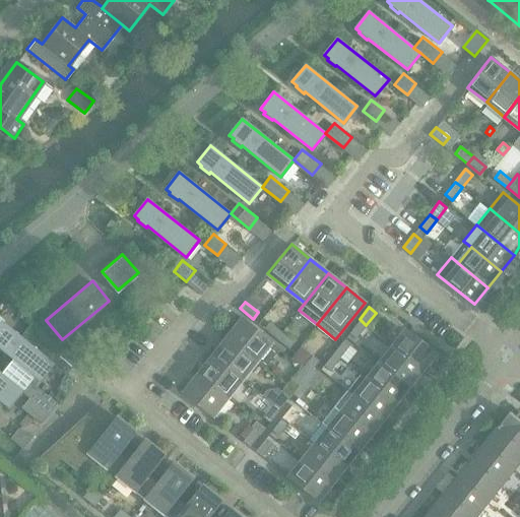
[(226,337),(257,361),(263,366),(278,347),(242,318),(226,337)]
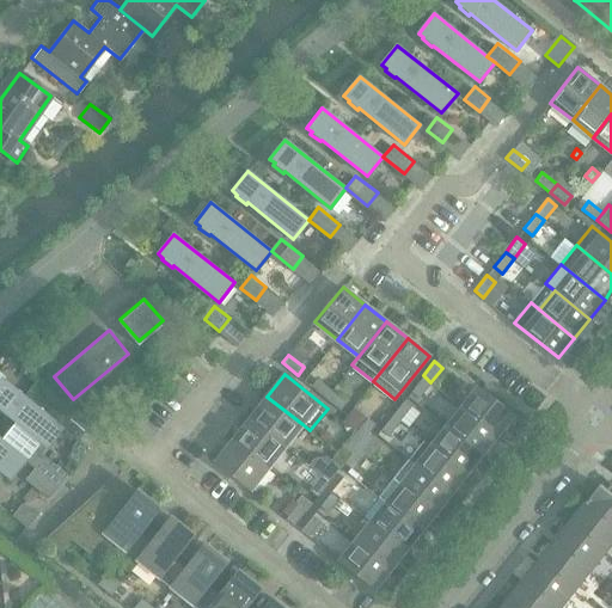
[(430,382),(423,375),(412,388),(421,395),(430,382)]
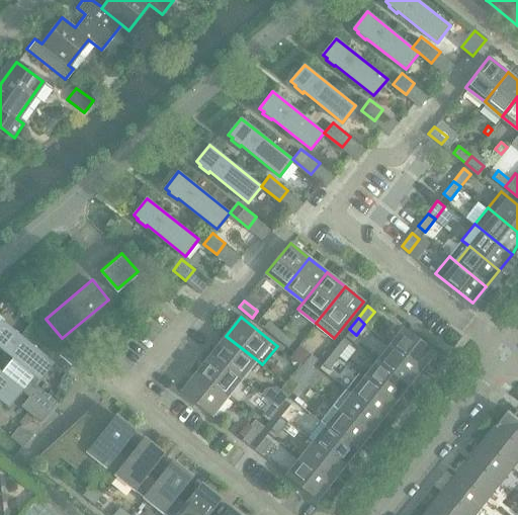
[(264,327),(276,336),(281,329),(269,320),(264,327)]
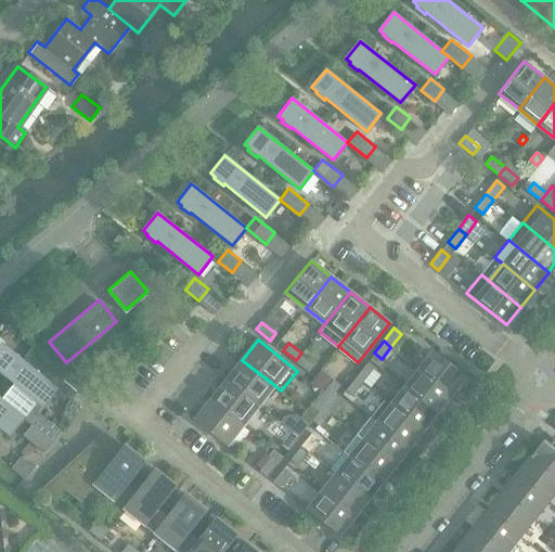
[(33,407),(35,408),(39,402),(43,406),(57,388),(2,344),(0,346),(0,371),(13,382),(0,398),(24,416),(23,416),(24,418),(33,407)]
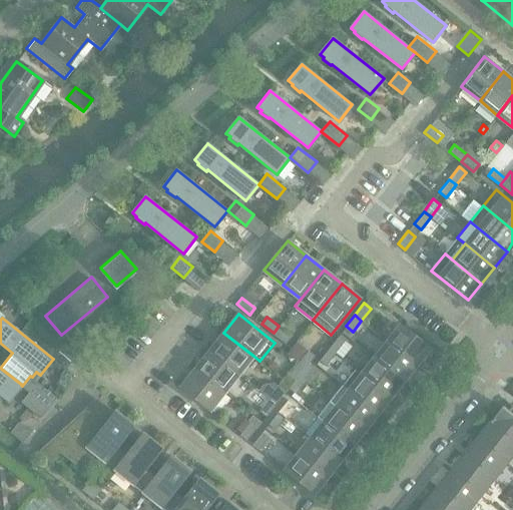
[(400,325),(387,341),(417,365),(430,348),(400,325)]
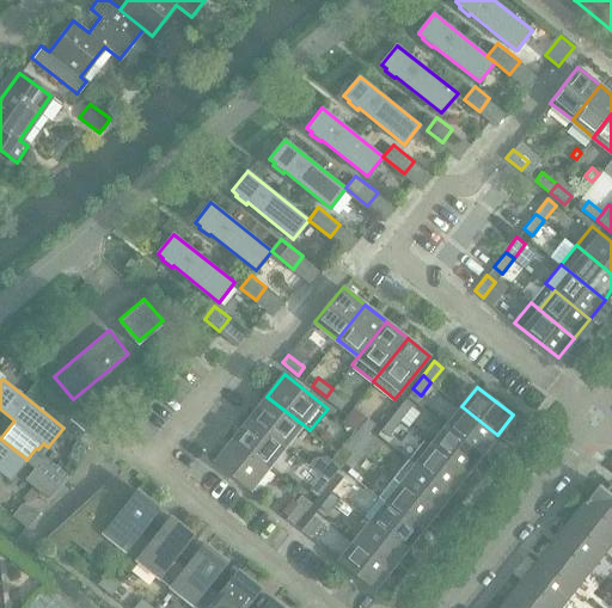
[(349,401),(332,388),(326,397),(342,410),(349,401)]
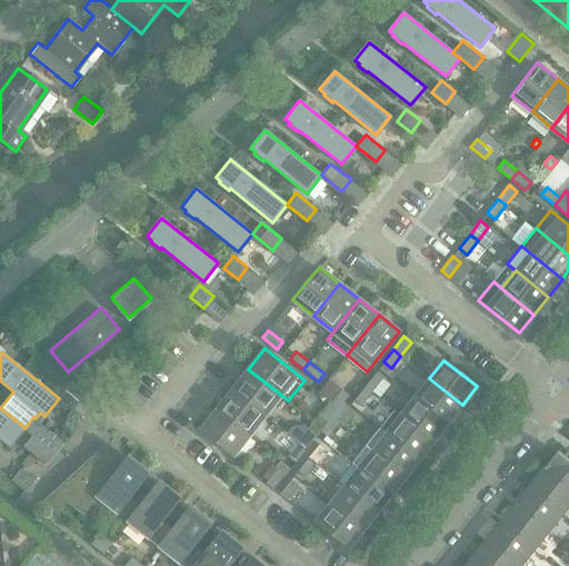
[(248,369),(232,388),(265,415),(281,395),(248,369)]
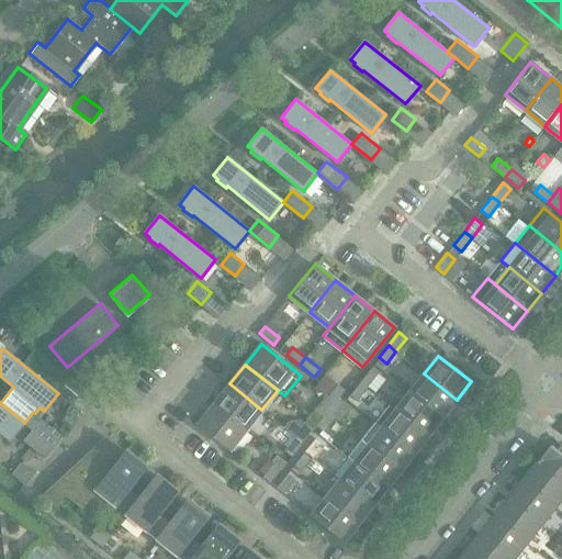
[(372,367),(361,381),(369,387),(380,372),(372,367)]
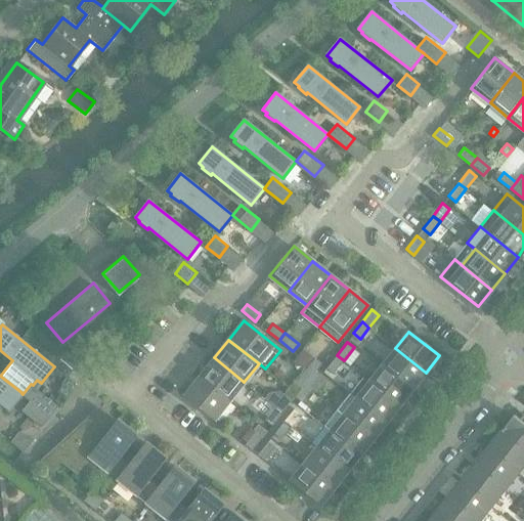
[(395,348),(383,364),(412,388),(426,373),(395,348)]
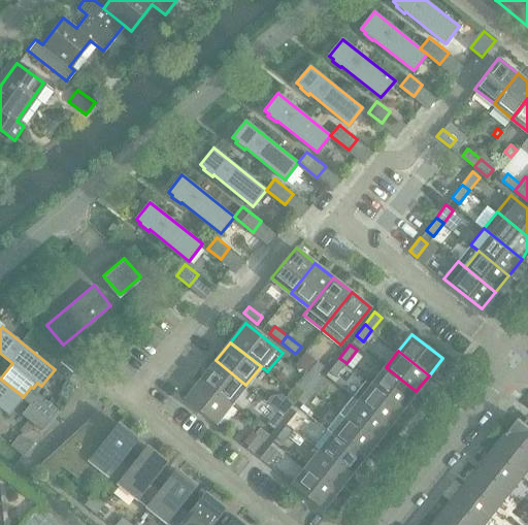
[(336,375),(347,363),(339,358),(330,369),(336,375)]
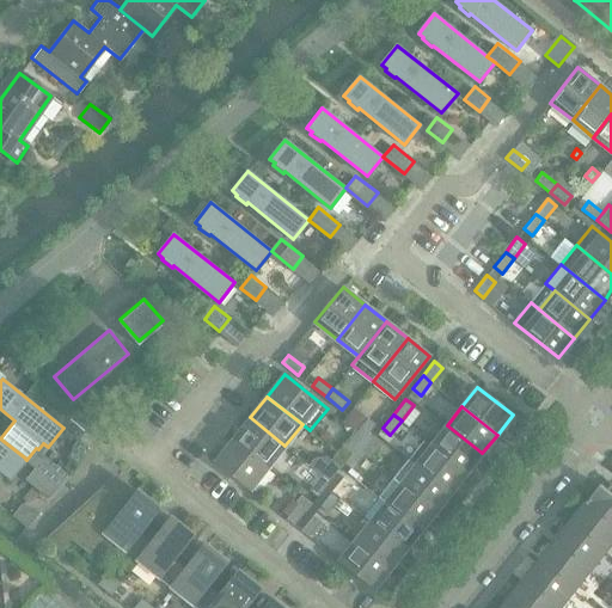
[(250,417),(233,438),(268,467),(285,446),(250,417)]
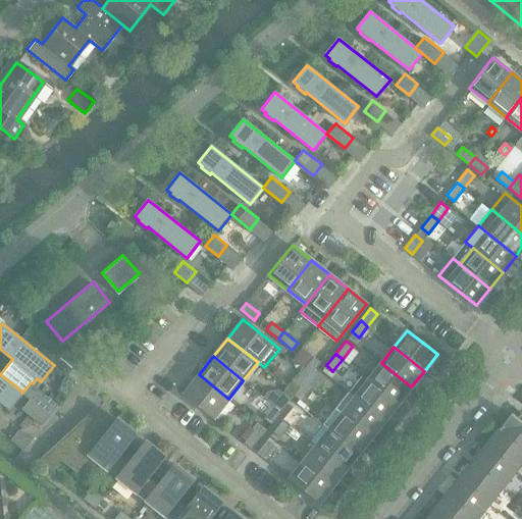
[(321,362),(314,356),(304,368),(311,374),(315,370),(321,362)]
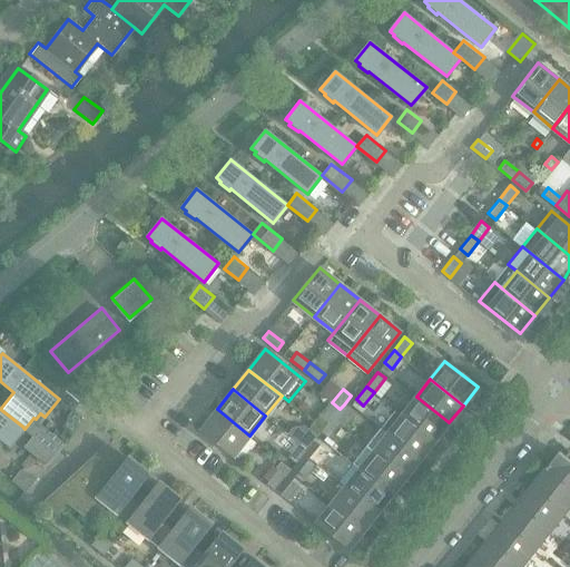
[(416,397),(402,414),(434,440),(449,422),(416,397)]
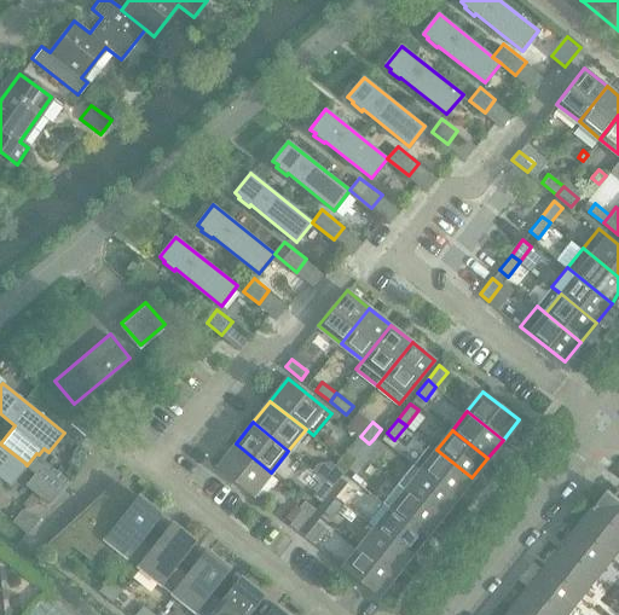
[(357,458),(362,453),(369,444),(360,436),(348,451),(357,458)]
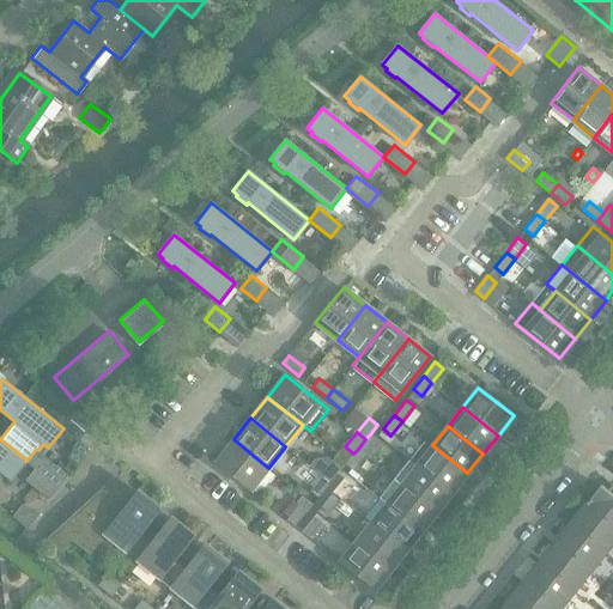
[(382,444),(370,434),(365,439),(358,449),(366,455),(371,458),(382,444)]
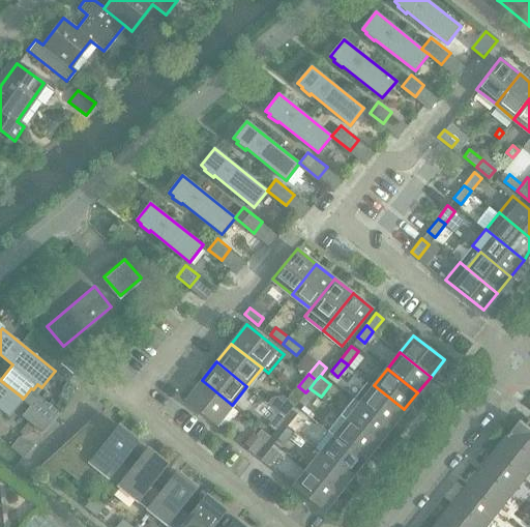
[(0,407),(9,414),(22,398),(23,398),(0,380),(0,379),(0,407)]
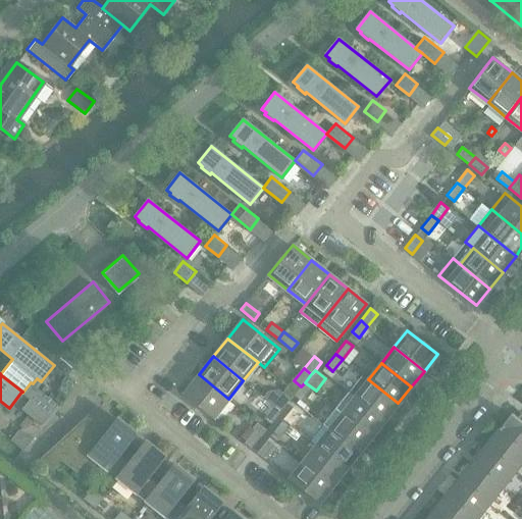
[(213,417),(228,399),(199,374),(184,394),(213,417)]
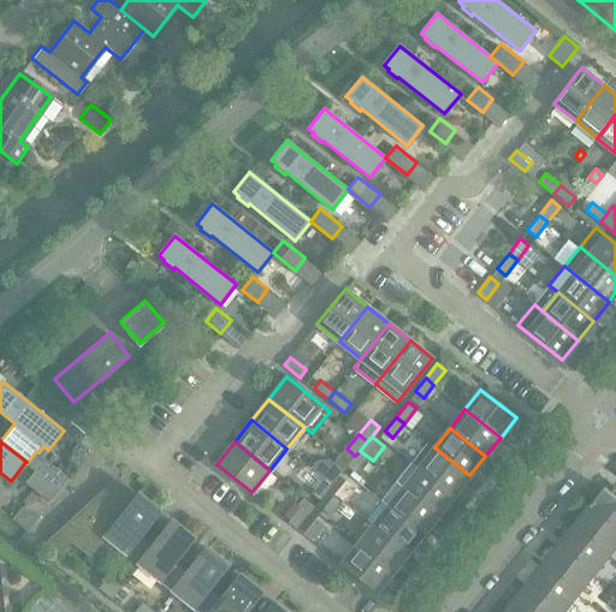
[(413,462),(419,467),(454,494),(469,475),(434,447),(427,443),(413,462)]
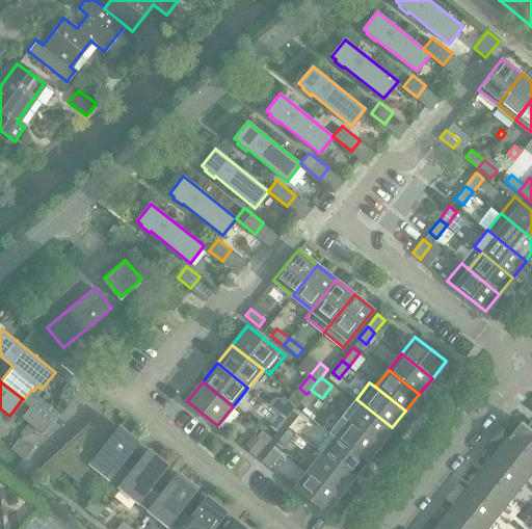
[(23,400),(30,405),(50,422),(58,412),(33,391),(31,390),(23,400)]
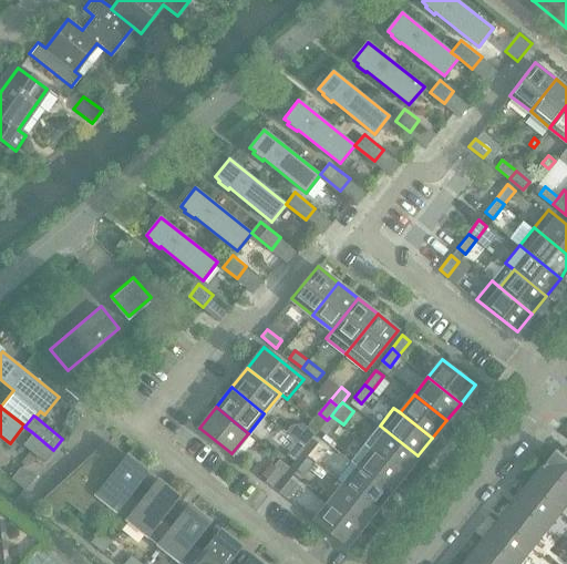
[(328,436),(339,421),(331,416),(327,420),(320,429),(325,433),(328,436)]
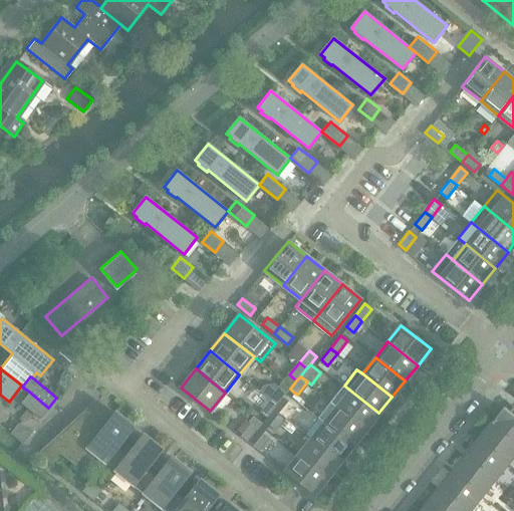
[(279,388),(270,399),(277,404),(286,393),(279,388)]
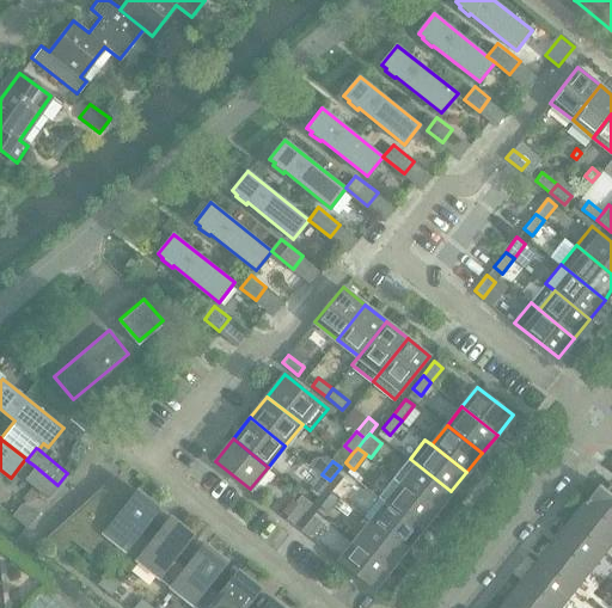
[(416,464),(401,483),(436,510),(451,491),(416,464)]
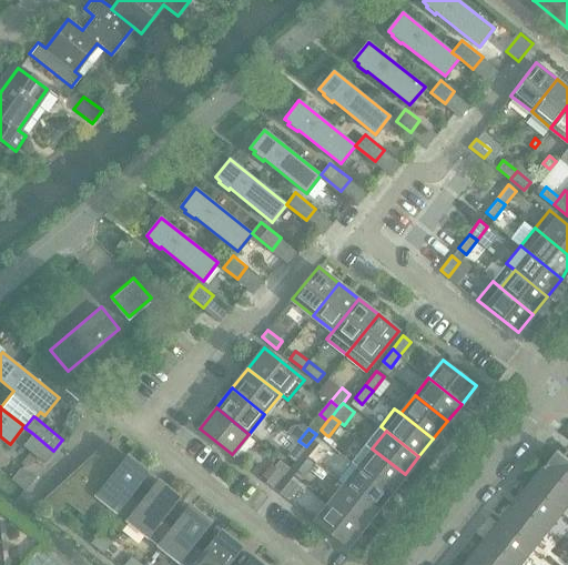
[(44,461),(53,451),(32,433),(23,444),(44,461)]
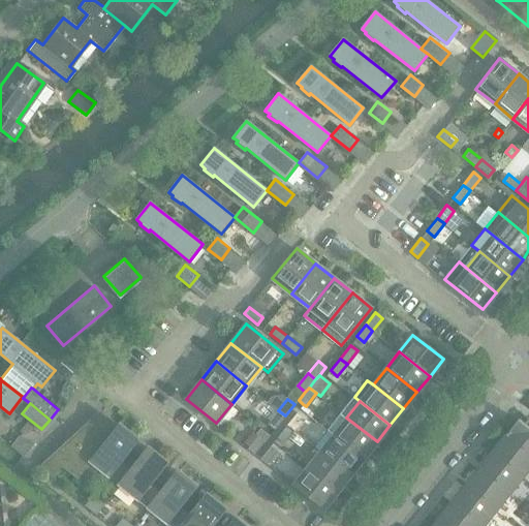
[(303,404),(301,407),(308,413),(310,410),(306,406),(303,404)]
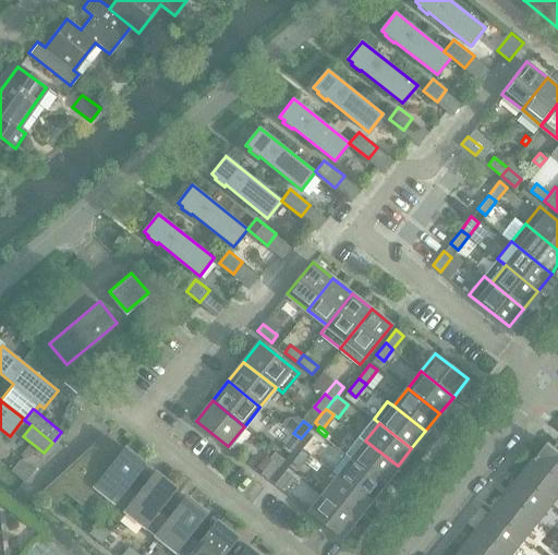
[(316,431),(303,447),(313,455),(327,438),(316,431)]
